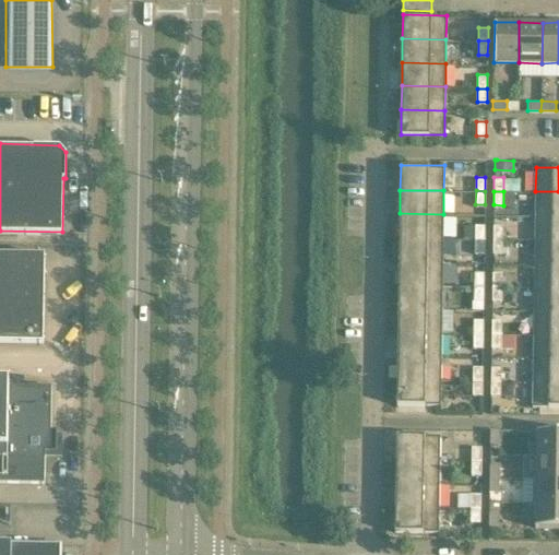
[(558,191),(535,191),(535,215),(558,215),(558,191)]
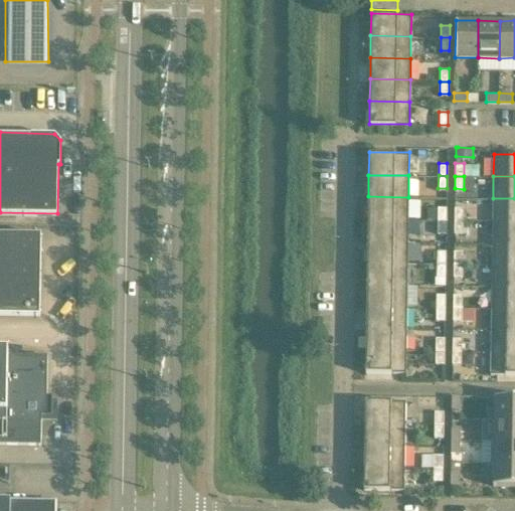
[(408,197),(368,196),(368,218),(408,218),(408,197)]
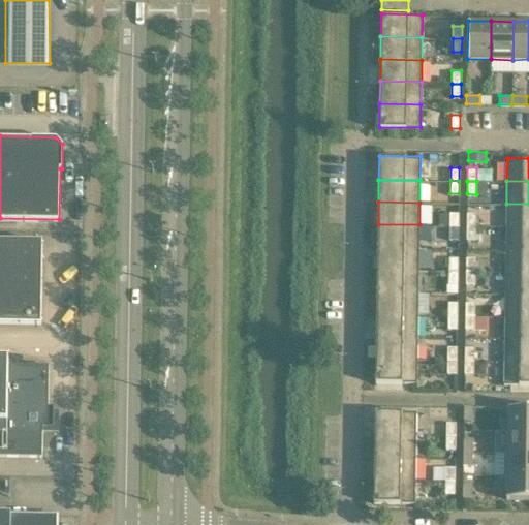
[(528,204),(506,204),(506,226),(528,225),(528,204)]
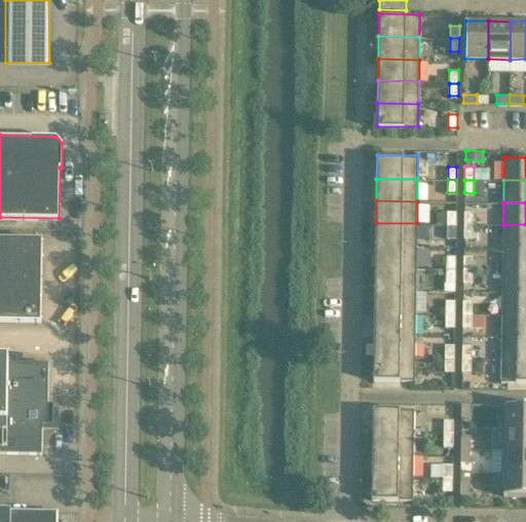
[(456,224),(456,211),(447,211),(447,224),(456,224)]
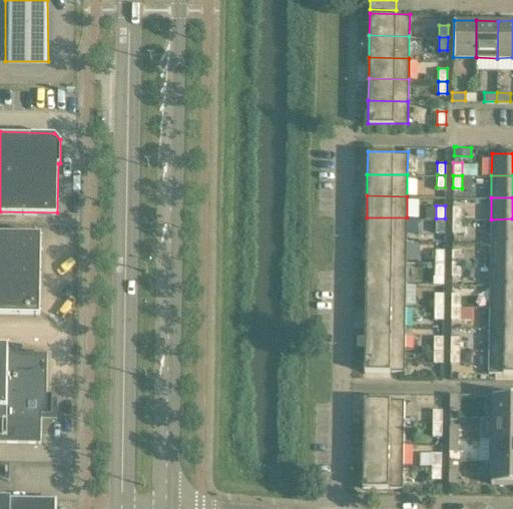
[(453,205),(453,218),(461,218),(462,205),(453,205)]
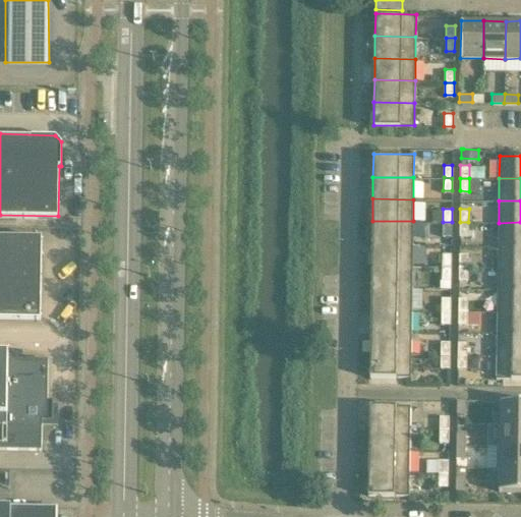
[(372,221),(371,242),(412,243),(413,221),(372,221)]
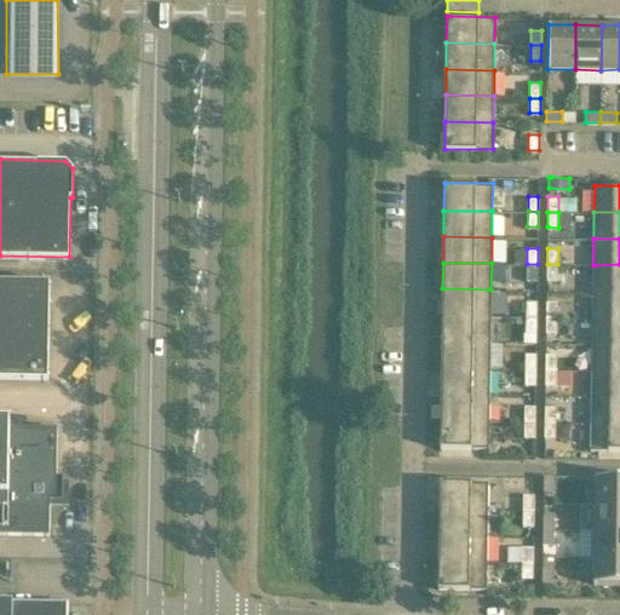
[(538,264),(527,264),(527,279),(537,280),(538,264)]
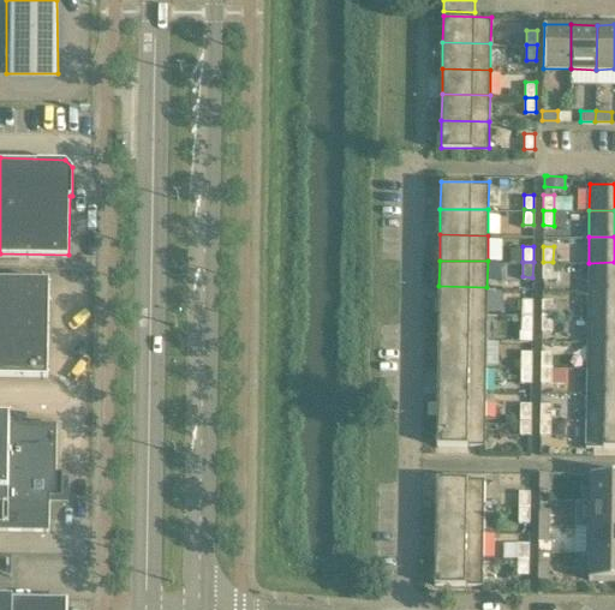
[(543,262),(542,277),(553,277),(553,262),(543,262)]
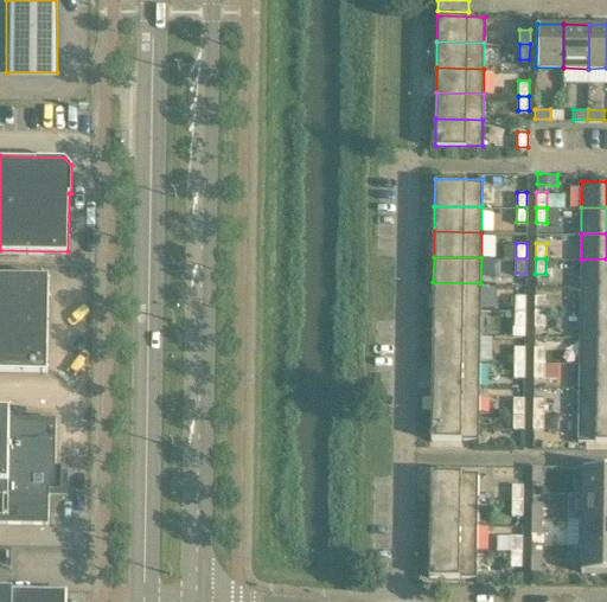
[(606,258),(581,260),(580,285),(606,285),(606,258)]
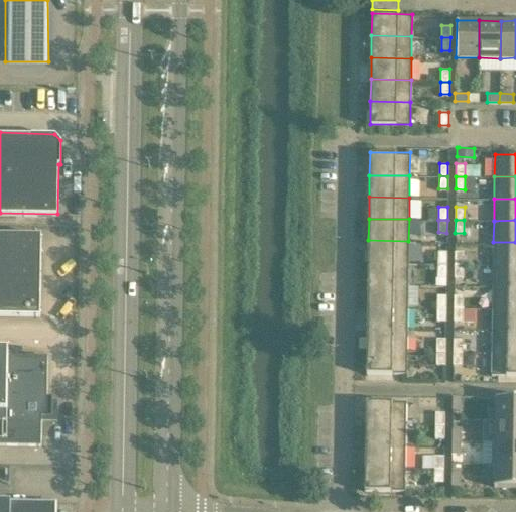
[(0,233),(0,314),(39,315),(40,234),(0,233)]
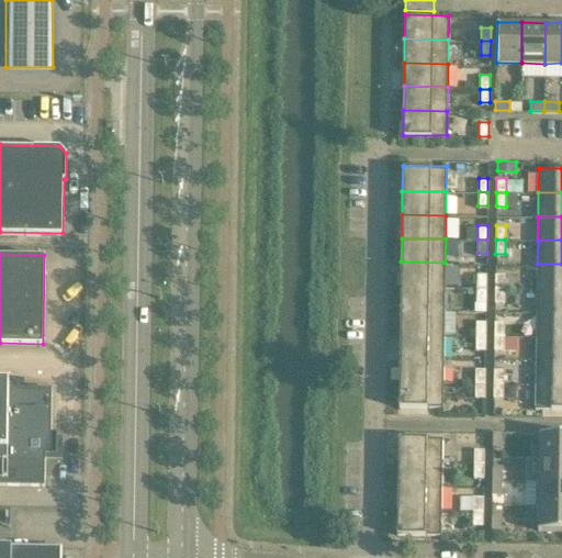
[(445,263),(401,261),(401,286),(445,286),(445,263)]
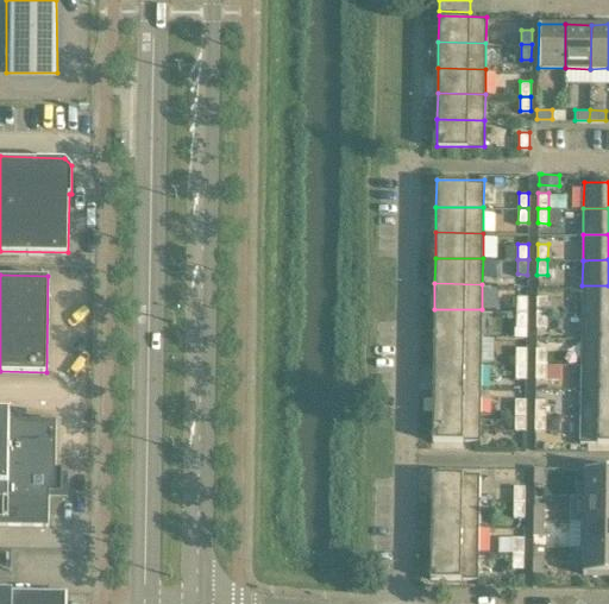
[(608,285),(582,285),(582,312),(608,312),(608,285)]
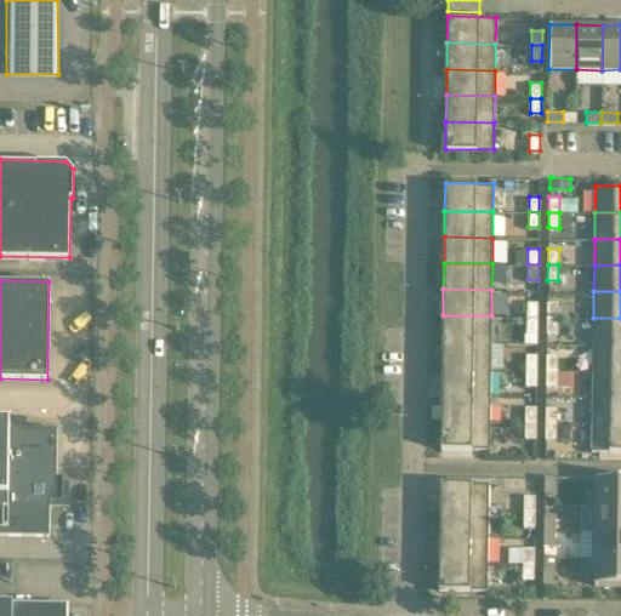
[(537,317),(537,301),(527,301),(527,317),(537,317)]
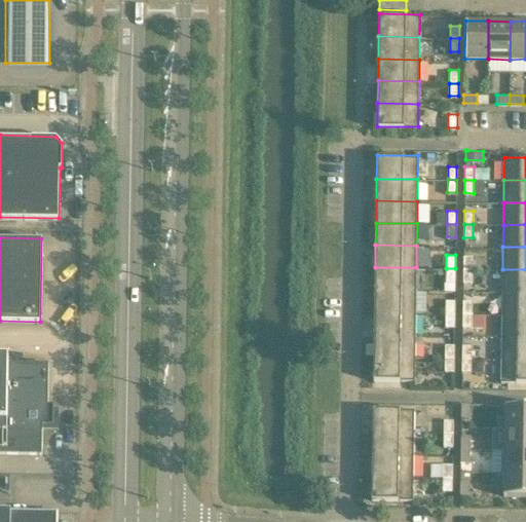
[(463,255),(463,268),(473,268),(473,255),(463,255)]
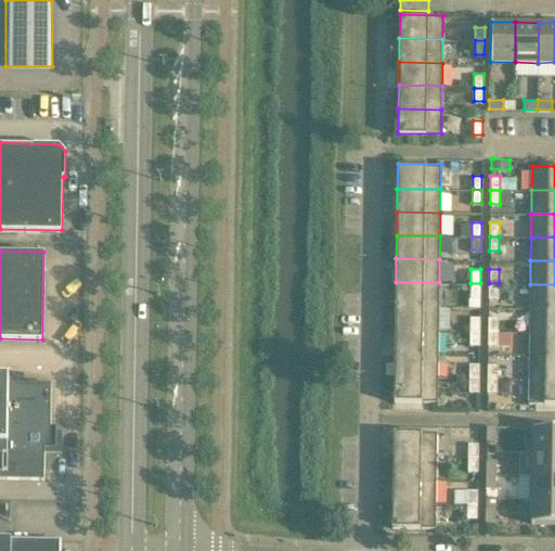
[(396,282),(396,306),(439,306),(439,282),(396,282)]
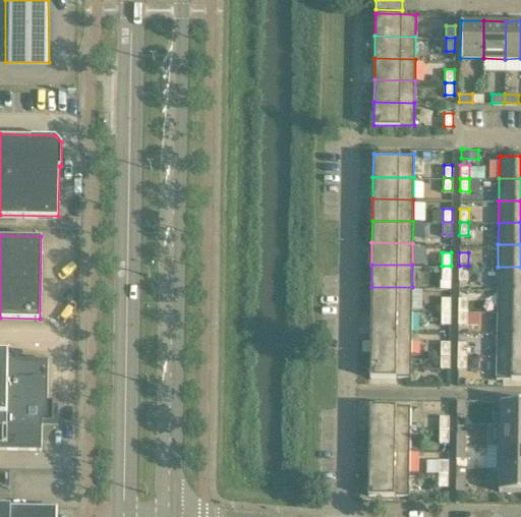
[(451,266),(442,266),(442,279),(451,279),(451,266)]
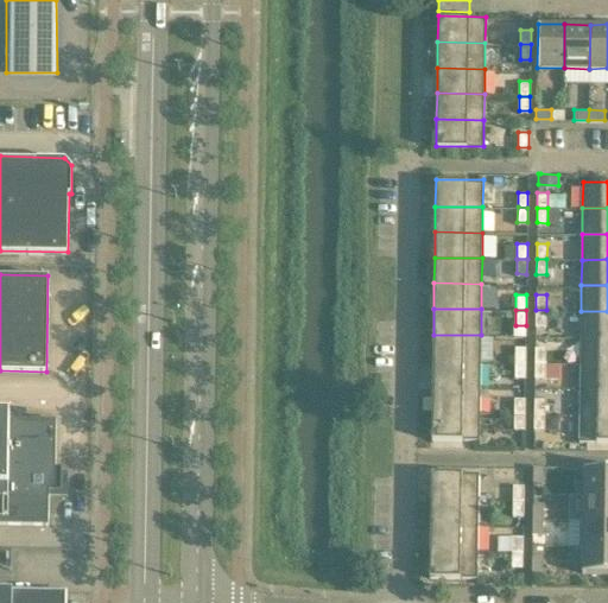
[(536,310),(536,325),(545,325),(546,310),(536,310)]
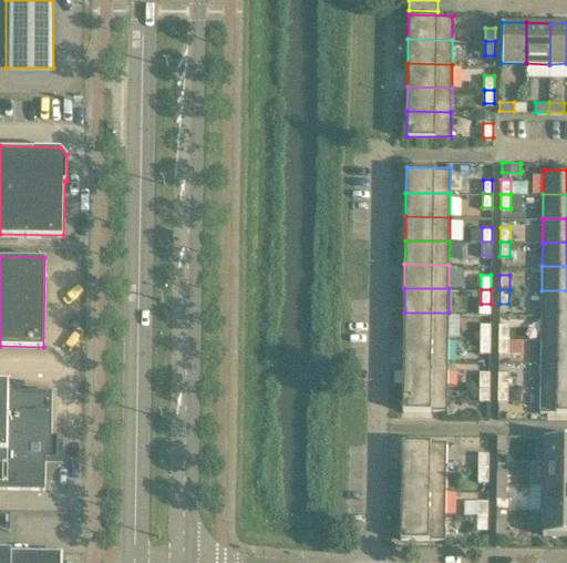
[(566,290),(542,290),(542,314),(566,314),(566,290)]
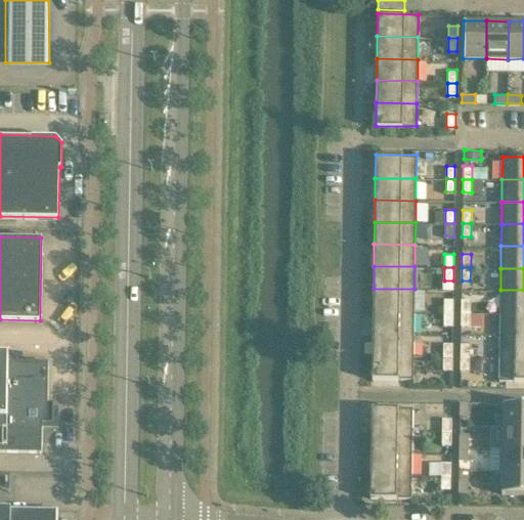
[(374,289),(373,310),(413,311),(415,289),(374,289)]
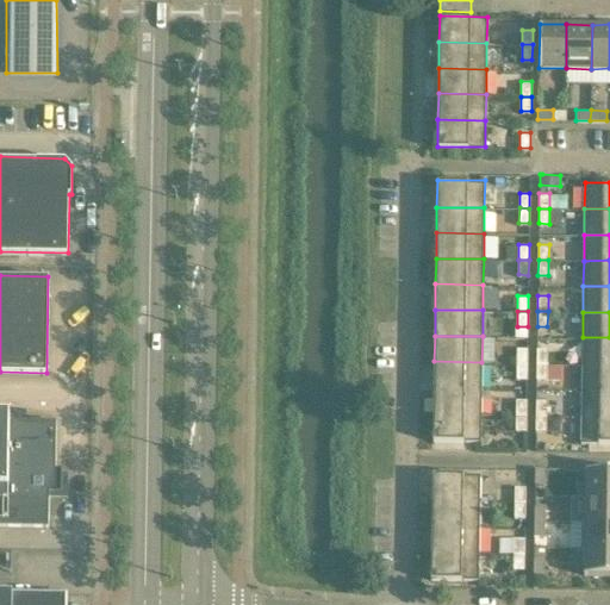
[(609,337),(583,337),(582,363),(609,363),(609,337)]
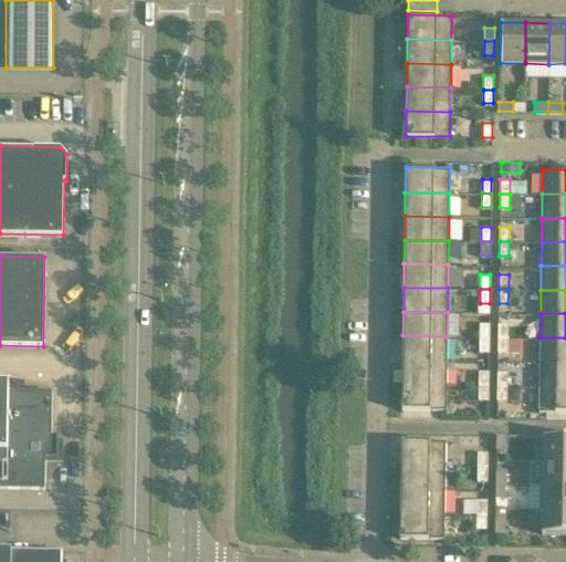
[(489,336),(489,322),(480,322),(480,336),(489,336)]
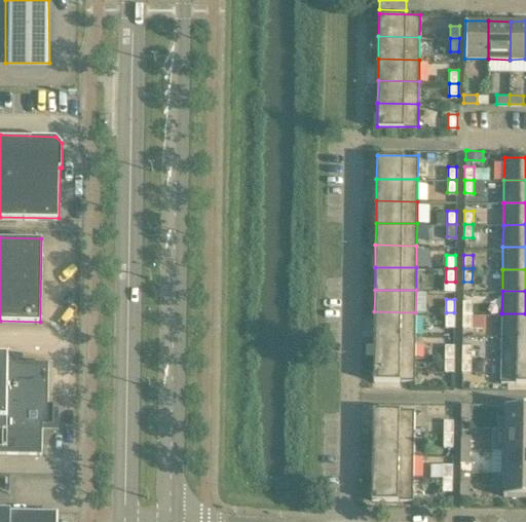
[(463,300),(462,312),(472,312),(472,300),(463,300)]
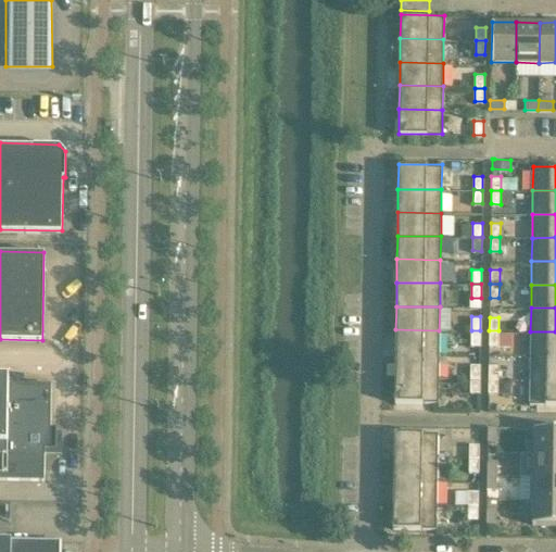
[(439,330),(395,329),(395,353),(439,353),(439,330)]
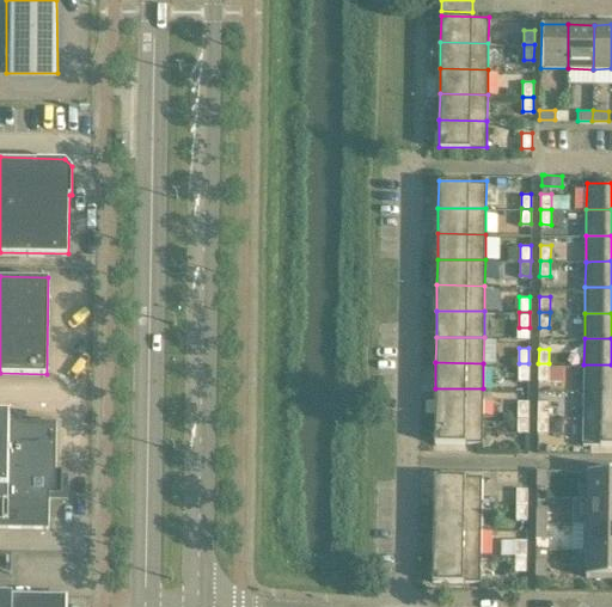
[(528,363),(519,363),(518,379),(528,379),(528,363)]
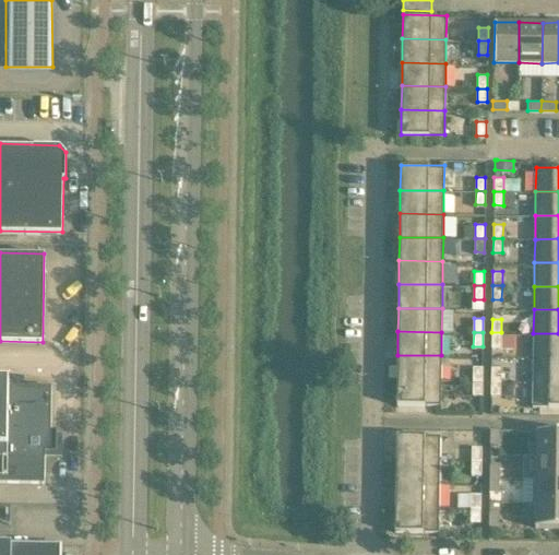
[(491,332),(491,346),(501,346),(501,332),(491,332)]
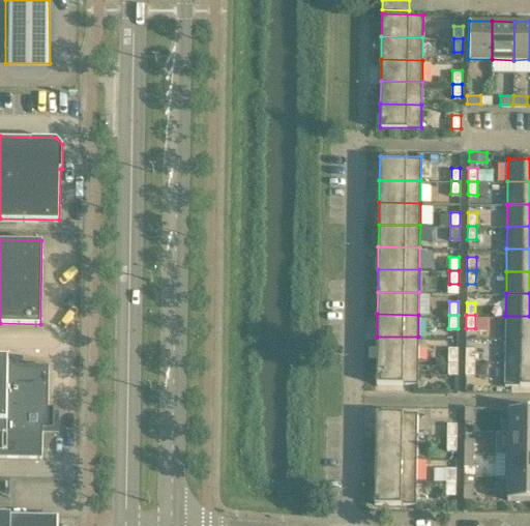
[(529,316),(505,316),(505,339),(529,338),(529,316)]
